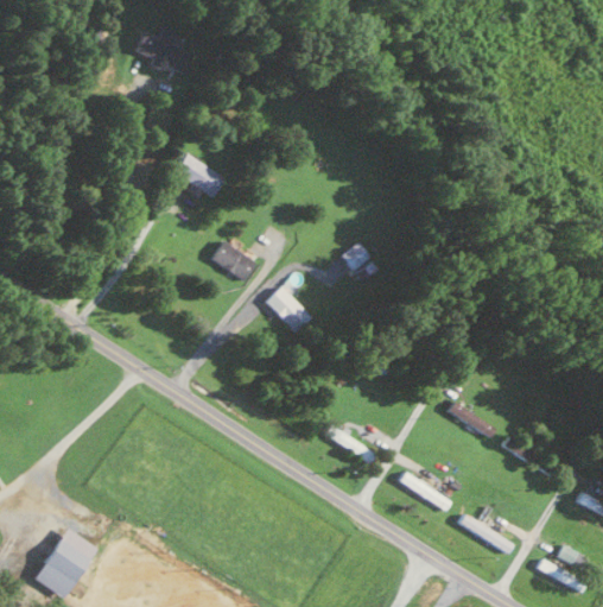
[(192,52),(170,44),(175,31),(162,26),(158,37),(141,31),(134,50),(152,57),(150,65),(162,70),(164,64),(185,73),(192,52)]
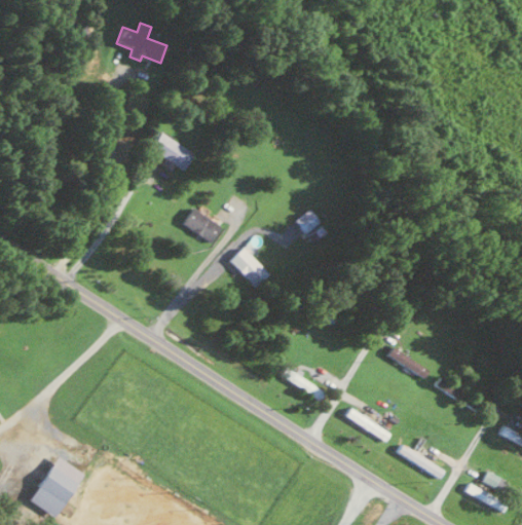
[(150,148),(184,170),(195,153),(160,132),(150,148)]
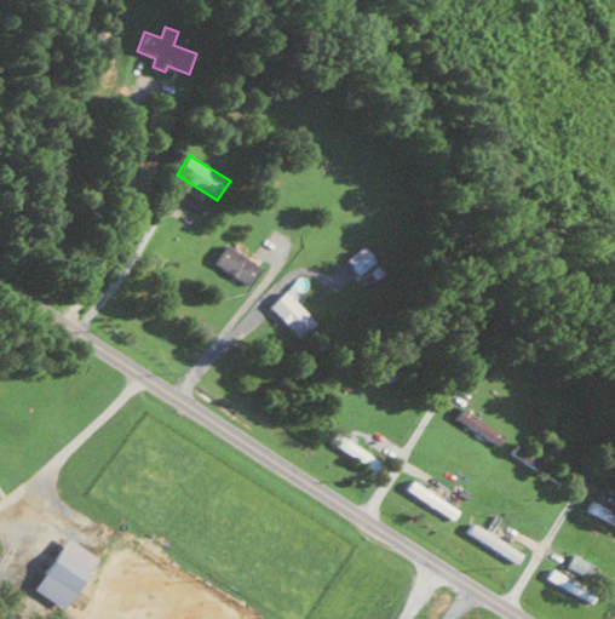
[(277,195),(269,187),(257,198),(266,206),(277,195)]
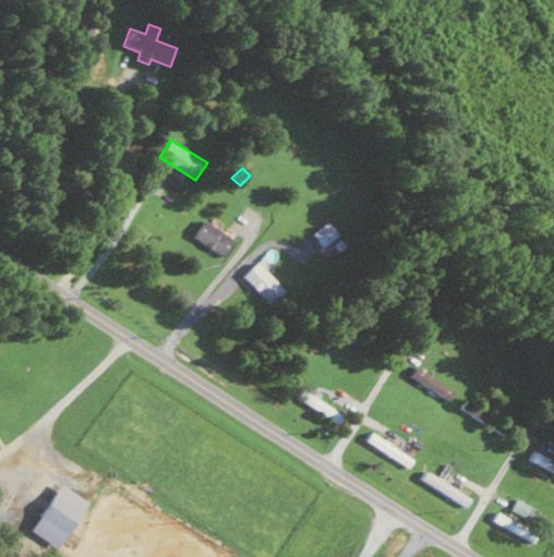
[(193,237),(225,256),(236,240),(204,219),(193,237)]
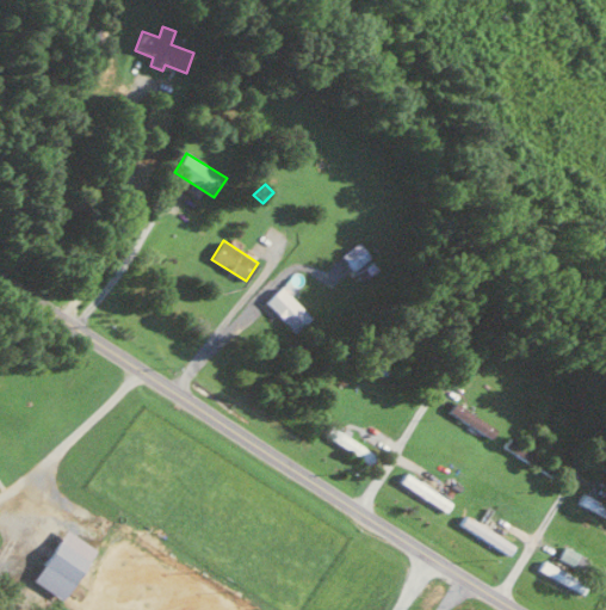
[(356,271),(372,258),(359,242),(342,256),(356,271)]
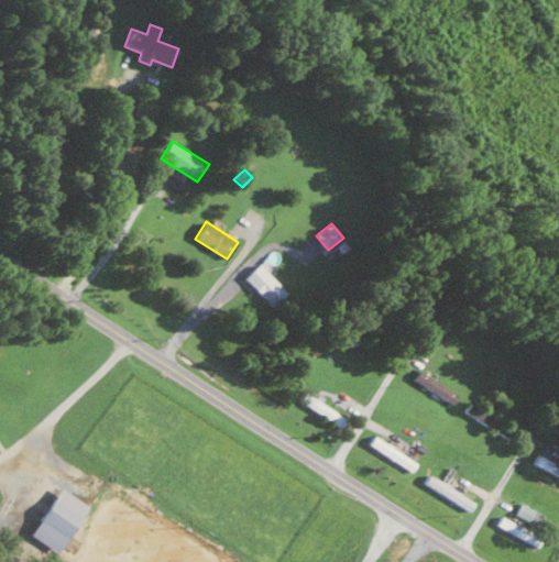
[(245,279),(274,306),(288,290),(260,264),(245,279)]
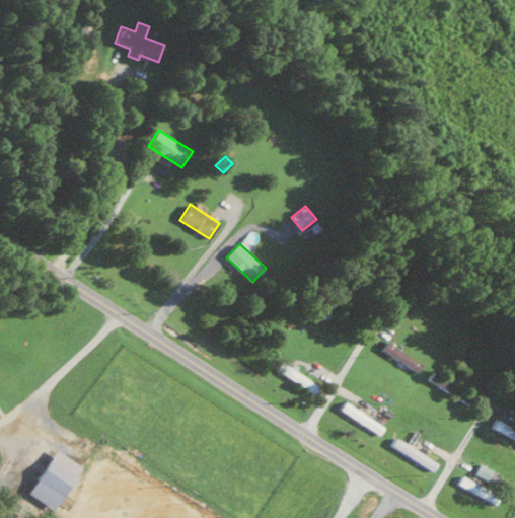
[(382,350),(418,372),(423,365),(386,342),(382,350)]
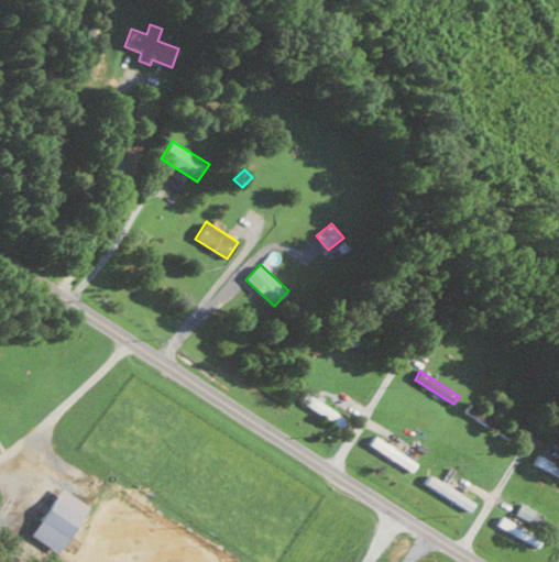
[(516,429),(469,405),(464,415),(512,438),(516,429)]
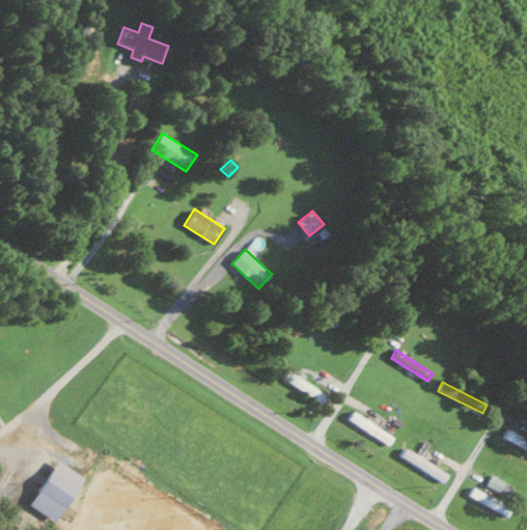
[(388,445),(393,437),(353,411),(349,419),(388,445)]
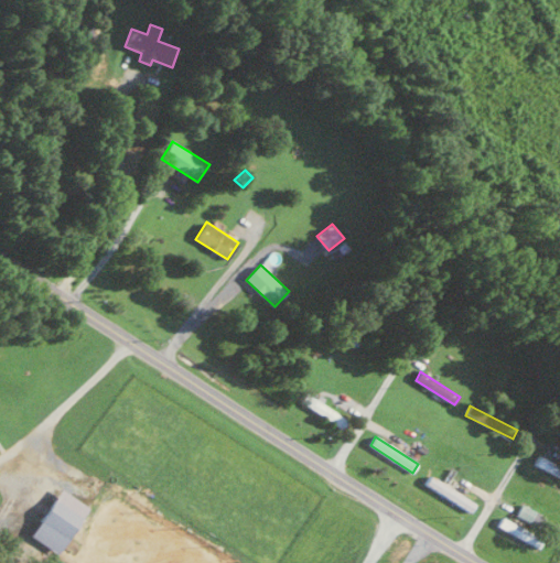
[(61,554),(87,505),(57,489),(31,539),(61,554)]
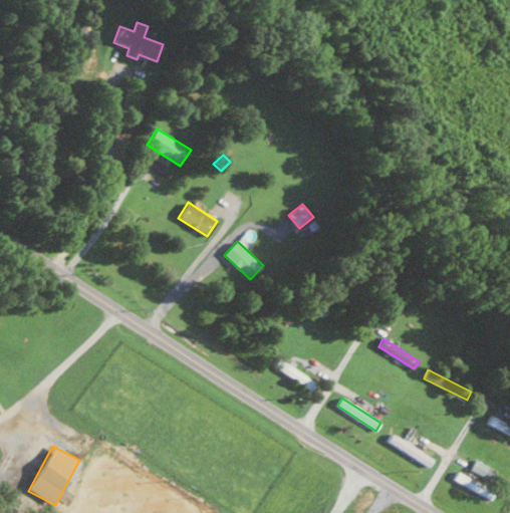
[(471,472),(494,481),(498,470),(475,461),(471,472)]
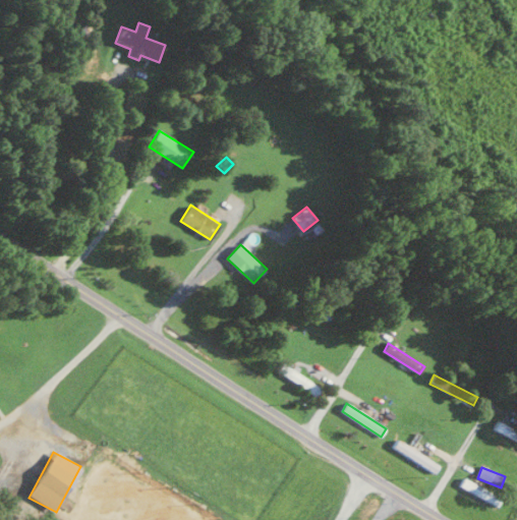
[(460,487),(498,505),(502,497),(464,478),(460,487)]
